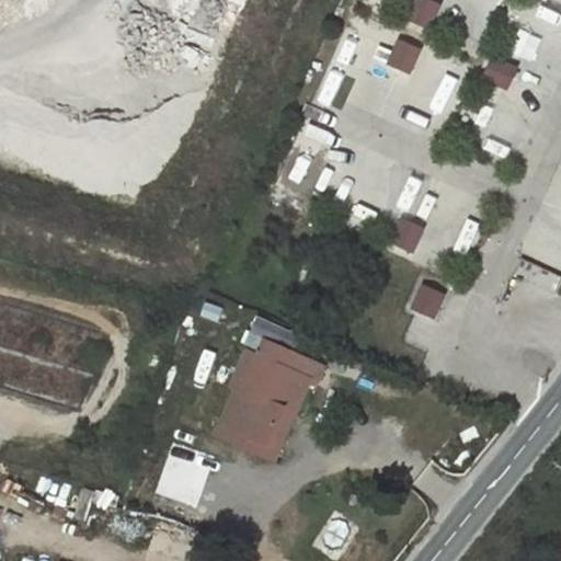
[(442,6),(428,0),(416,0),(409,20),(431,30),(442,6)]
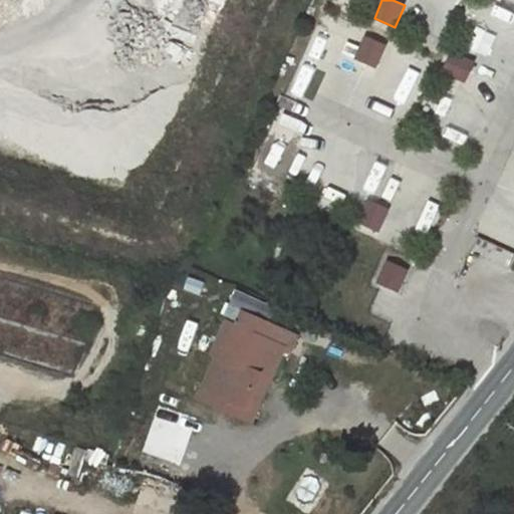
[(386,46),(365,37),(355,59),(375,68),(386,46)]
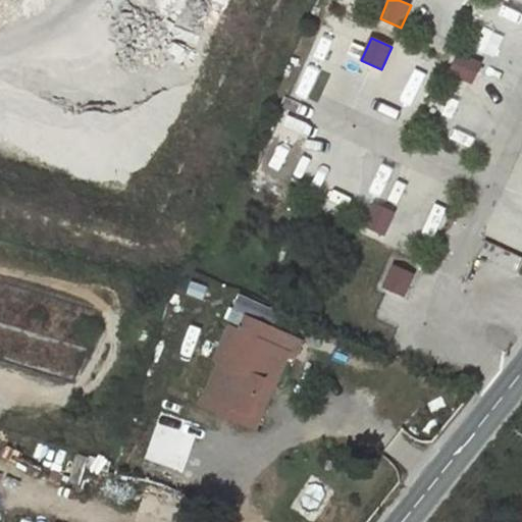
[(473,84),(482,63),(460,53),(451,74),(473,84)]
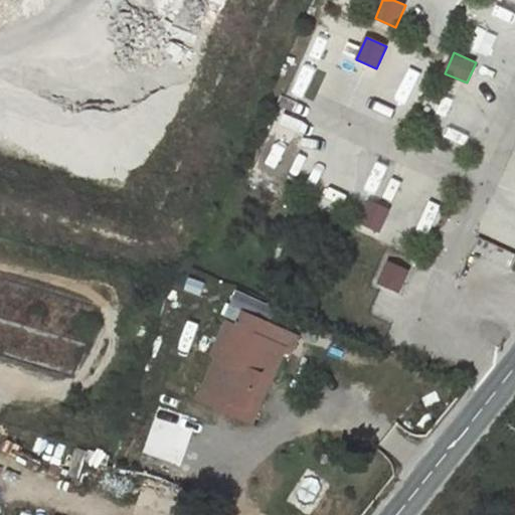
[(339,97),(354,64),(341,58),(326,90),(339,97)]
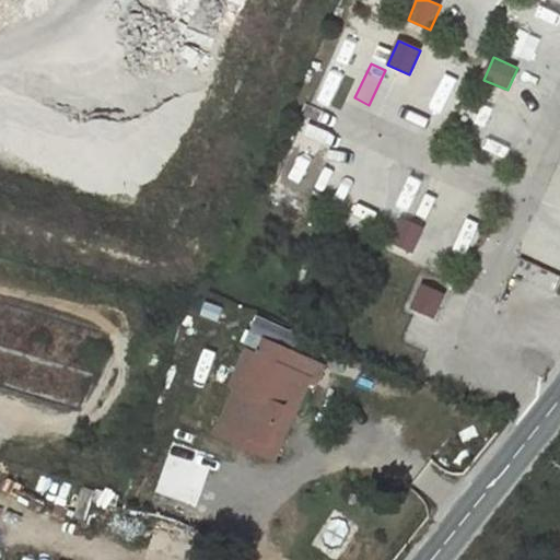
[(374,112),(405,123),(418,88),(387,77),(374,112)]
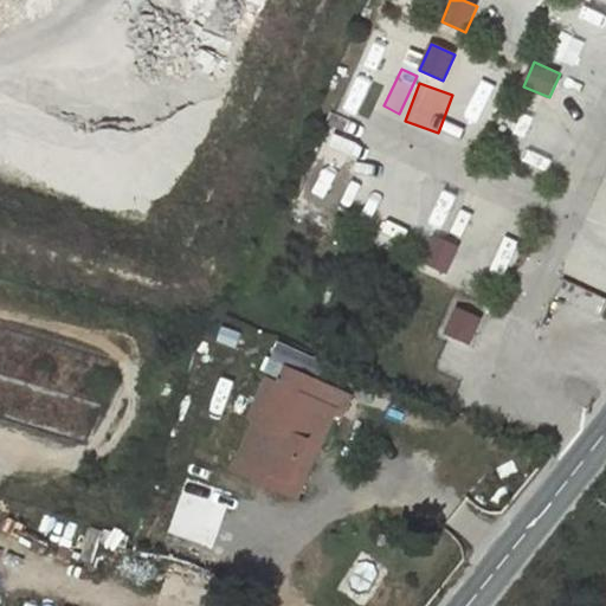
[(341,114),(331,147),(349,153),(360,120),(341,114)]
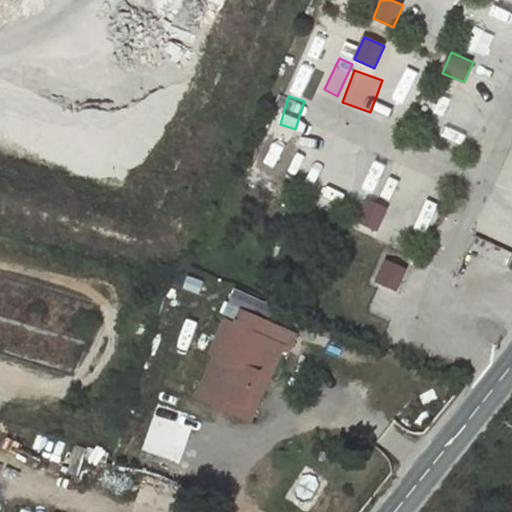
[(356,172),(349,197),(358,200),(365,175),(356,172)]
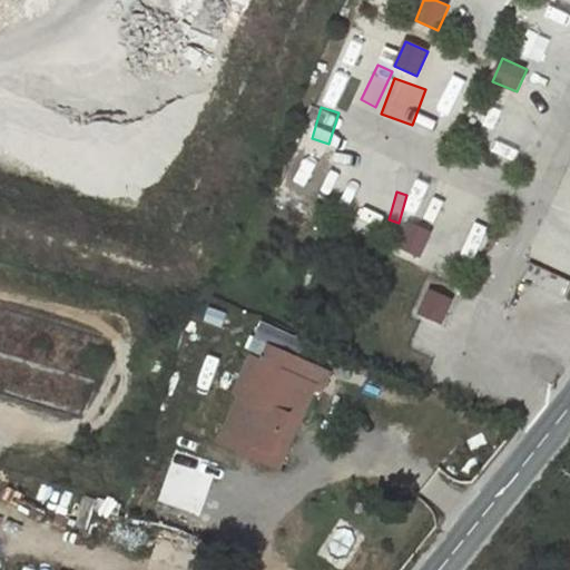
[(431,233),(409,223),(397,247),(420,257),(431,233)]
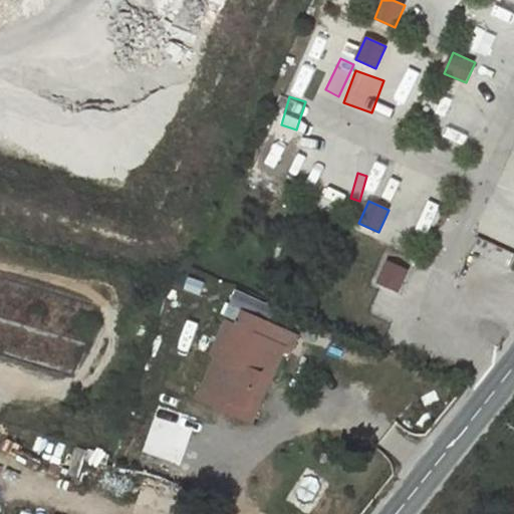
[(408,272),(388,263),(377,284),(398,293),(408,272)]
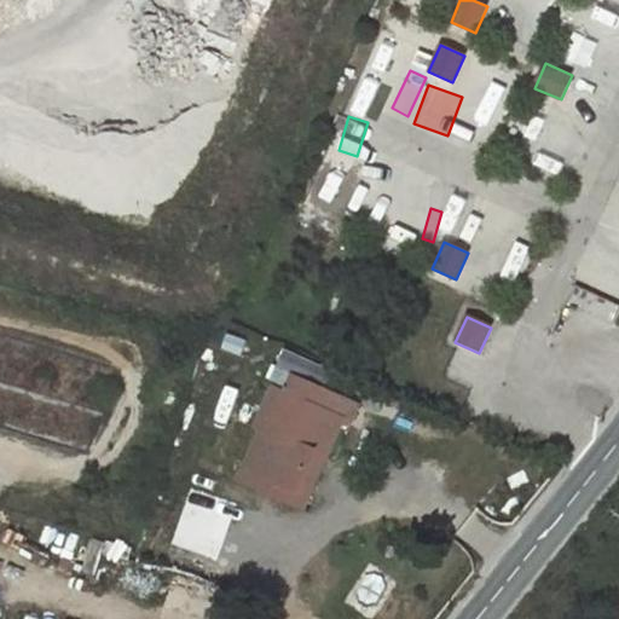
[(359,406),(287,375),(279,386),(265,381),(250,415),(259,420),(241,464),(302,487),(319,449),(331,452),(346,421),(354,423),(359,406)]
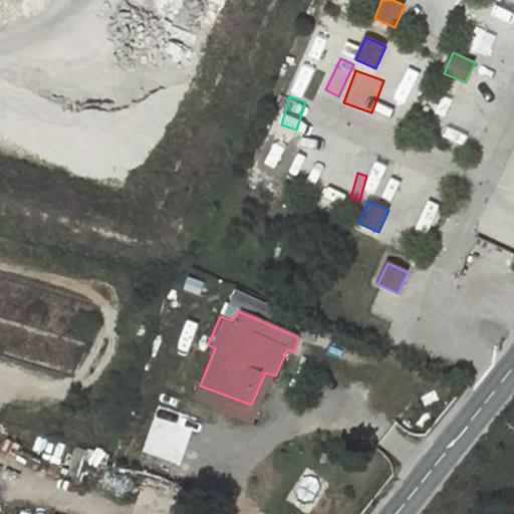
[(257,420),(275,375),(265,372),(251,405),(200,386),(196,396),(257,420)]
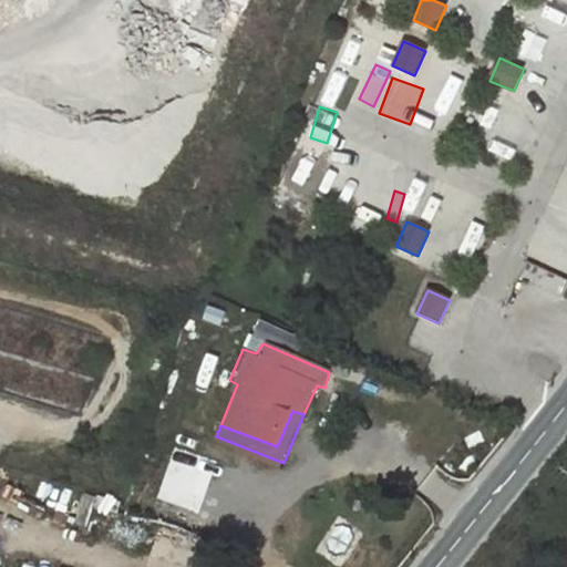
[(205,529),(219,481),(166,465),(152,514),(205,529)]
